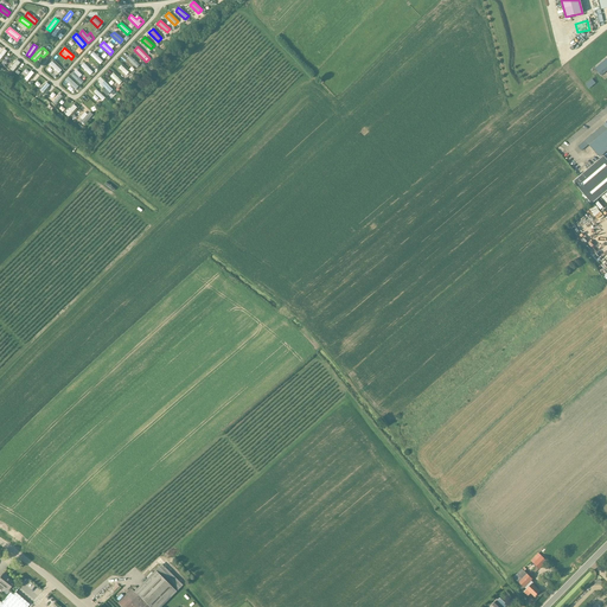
[(94,51),(90,55),(100,65),(103,62),(94,51)]
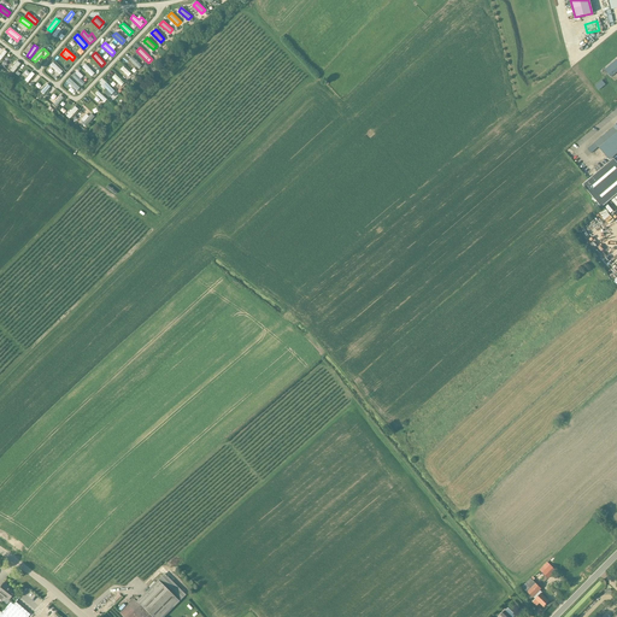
[(135,68),(140,64),(131,57),(128,60),(135,68)]
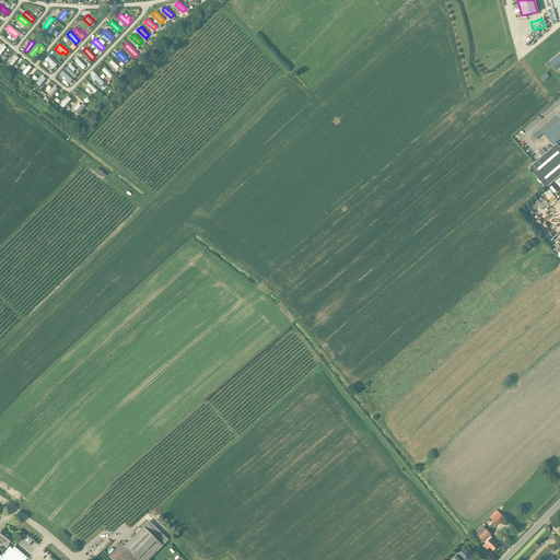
[(559,53),(549,63),(555,70),(559,65),(559,53)]
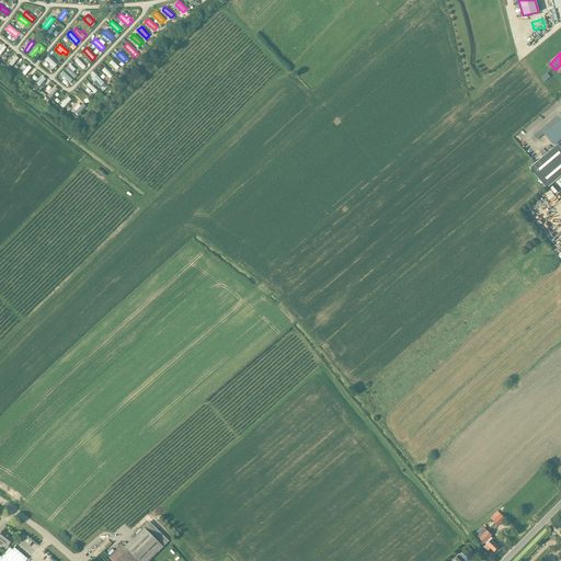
[(15,56),(9,64),(12,66),(19,58),(15,56)]
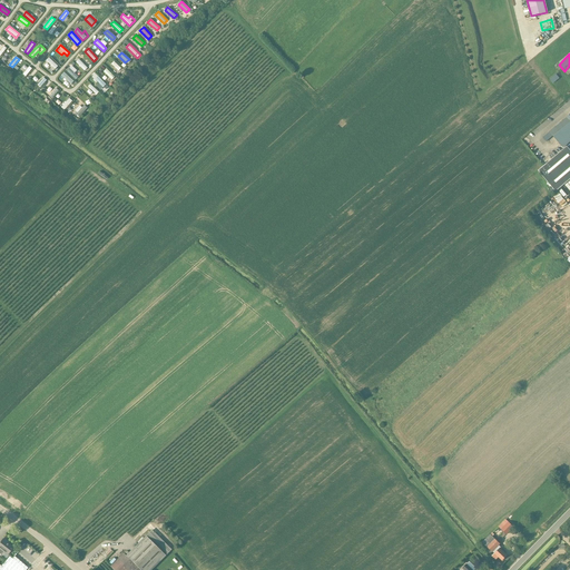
[(55,69),(58,66),(48,57),(46,60),(55,69)]
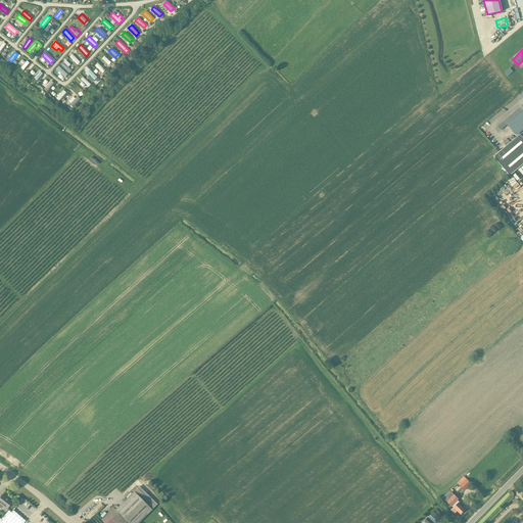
[(68,57),(78,65),(80,62),(72,54),(68,57)]
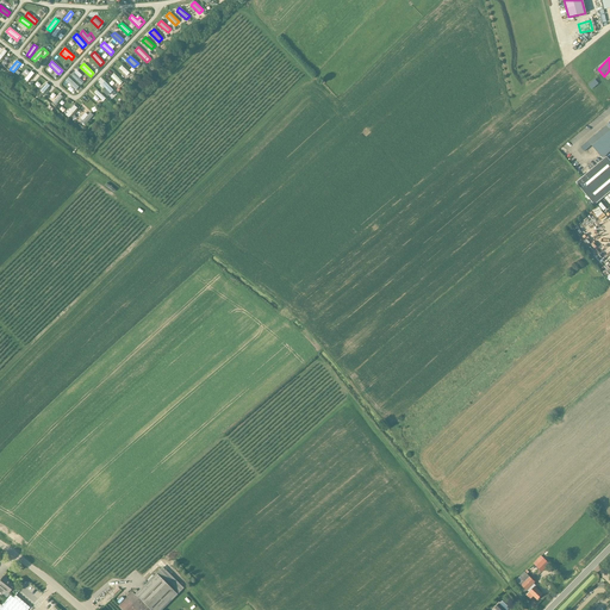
[(122,64),(119,68),(126,76),(130,74),(122,64)]
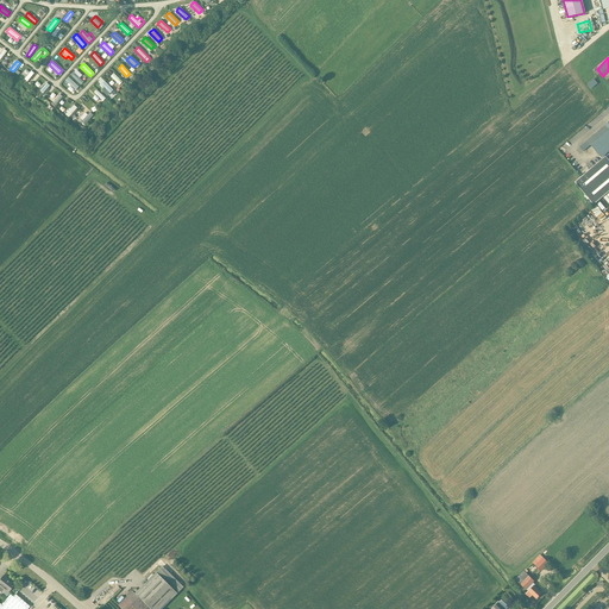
[(29,74),(27,73),(24,79),(27,82),(35,73),(31,70),(29,74)]
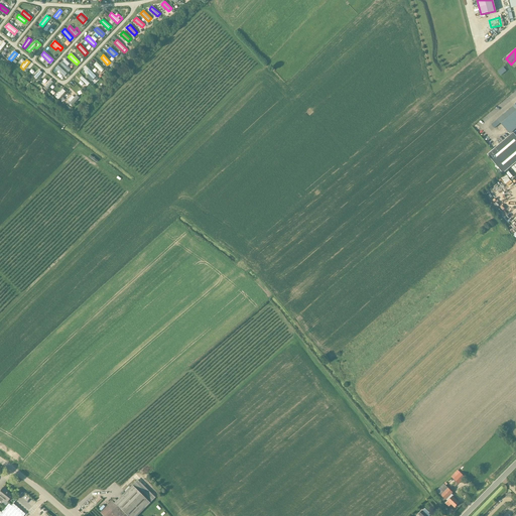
[(67,66),(70,63),(65,59),(59,65),(68,73),(71,70),(67,66)]
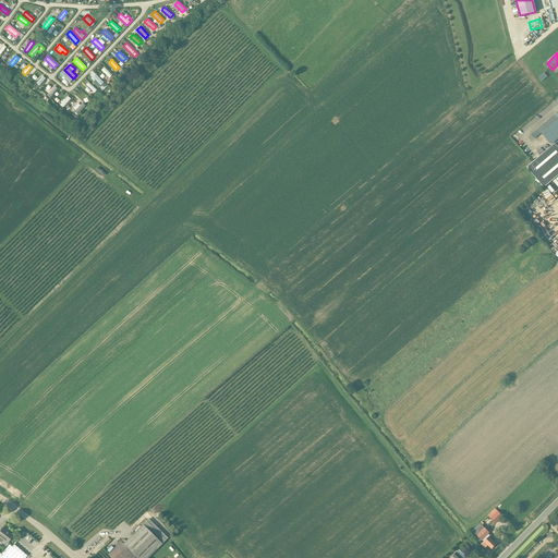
[(109,79),(112,75),(104,67),(101,70),(109,79)]
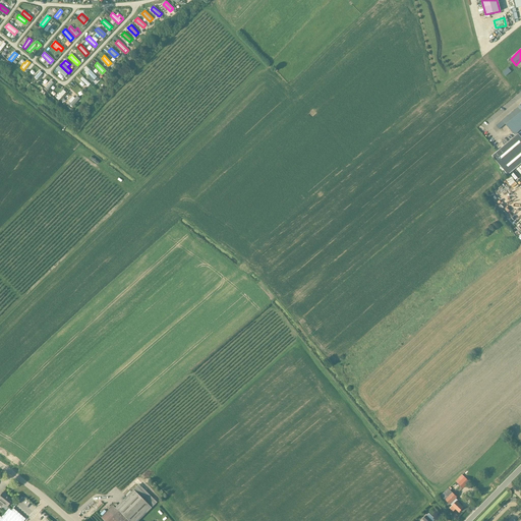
[(59,66),(56,69),(63,76),(65,73),(59,66)]
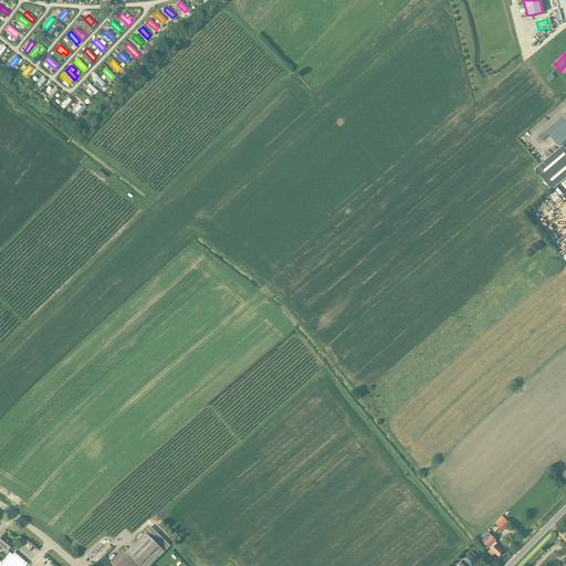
[(549,83),(556,77),(552,73),(546,79),(549,83)]
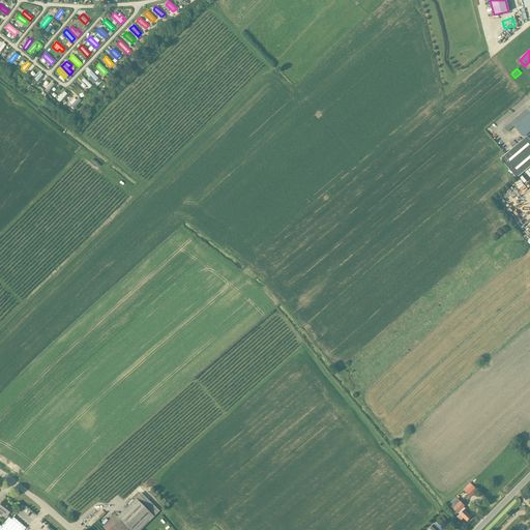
[(96,82),(99,79),(91,70),(88,74),(96,82)]
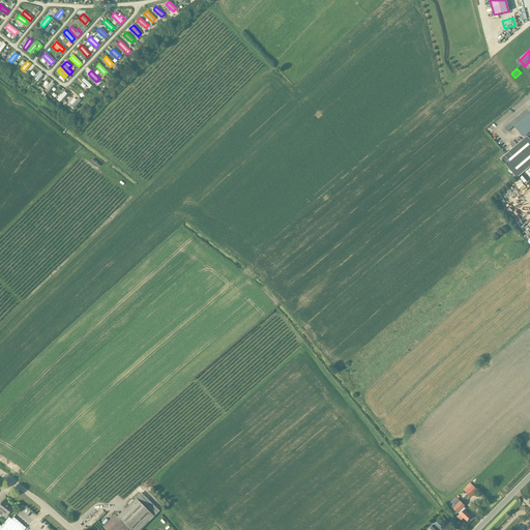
[(41,72),(34,78),(37,81),(43,75),(41,72)]
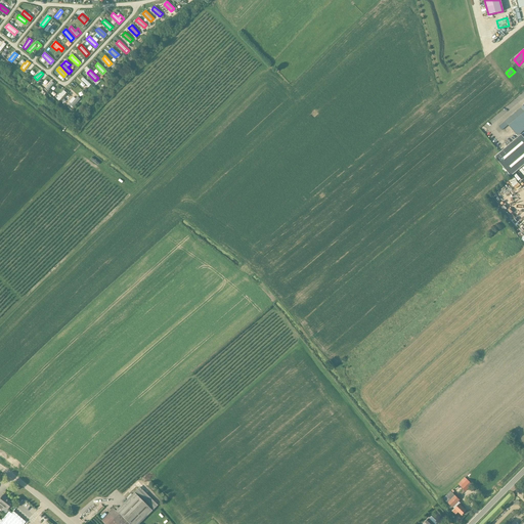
[(89,87),(91,85),(83,77),(80,80),(89,87)]
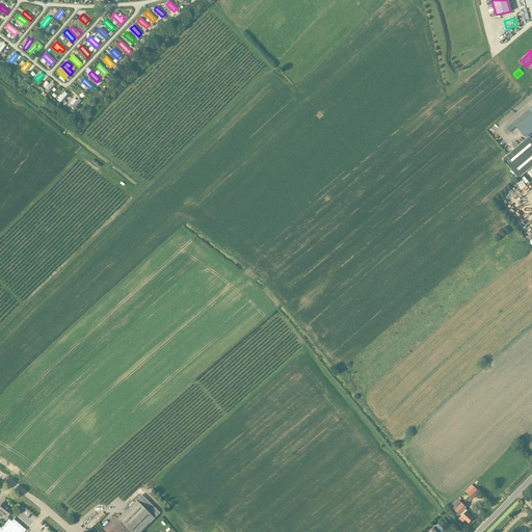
[(45,88),(48,91),(55,84),(52,81),(45,88)]
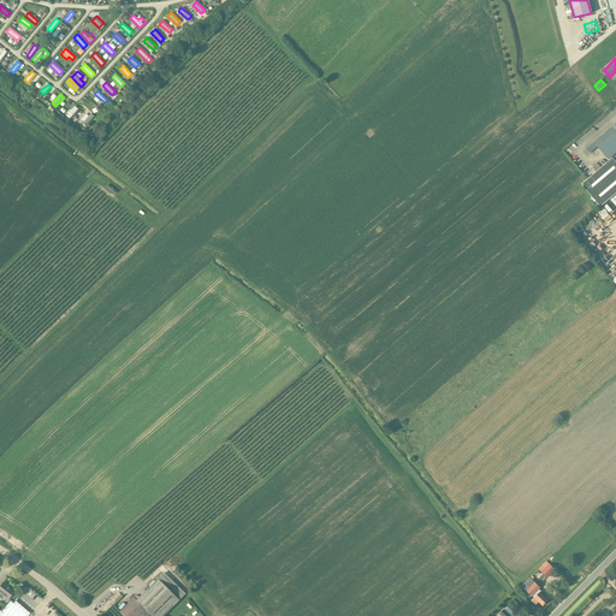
[(75,106),(66,116),(69,119),(78,110),(75,106)]
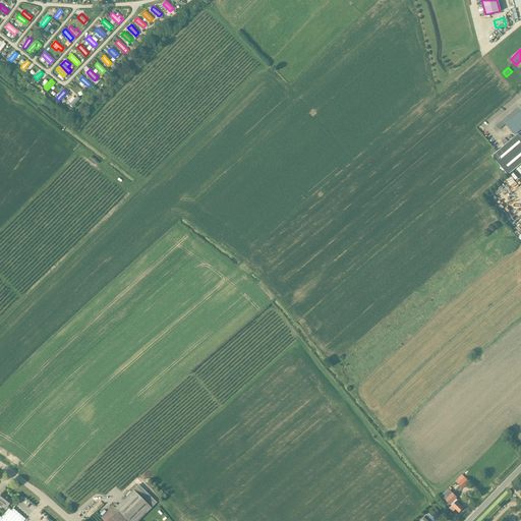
[(79,99),(76,96),(74,98),(72,96),(67,102),(72,107),(79,99)]
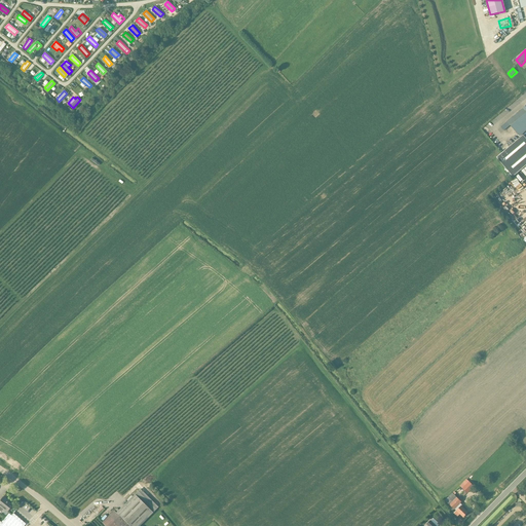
[(525,106),(508,121),(519,136),(525,129),(525,106)]
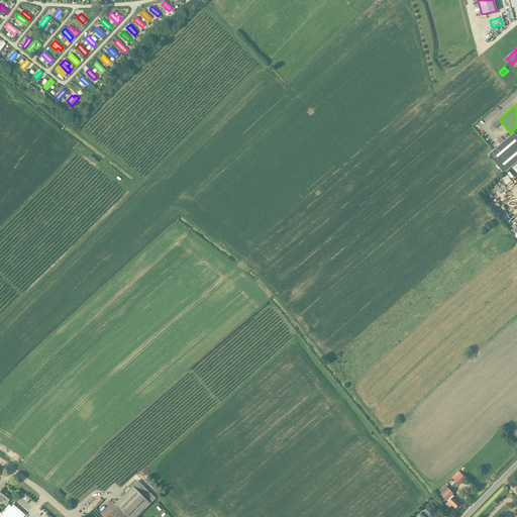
[(516,136),(514,133),(488,156),(504,174),(516,163),(516,136)]
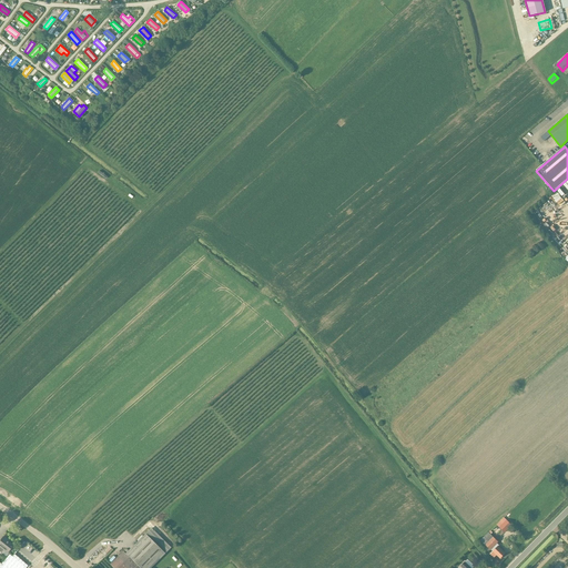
[(504,518),(499,523),(497,525),(505,533),(511,525),(504,518)]
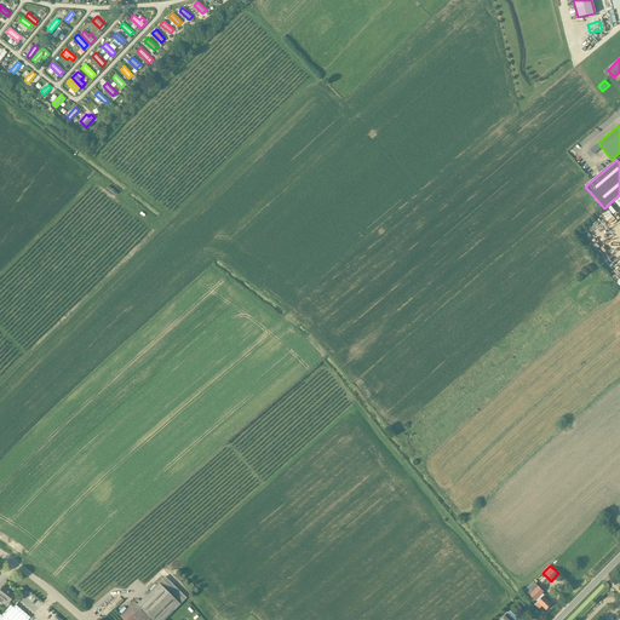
[(159,583),(141,601),(138,598),(135,602),(132,601),(128,603),(131,606),(120,616),(124,619),(164,619),(181,604),(187,597),(165,577),(159,583)]
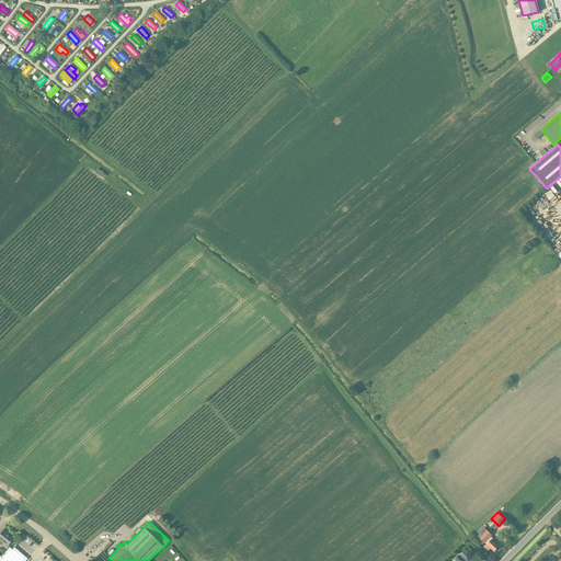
[(500,547),(492,540),(493,539),(491,537),(492,535),(484,528),(487,526),(484,524),(483,526),(482,526),(478,530),(479,531),(476,535),(484,544),(485,542),(487,545),(484,547),(489,550),(491,548),(494,551),(500,547)]
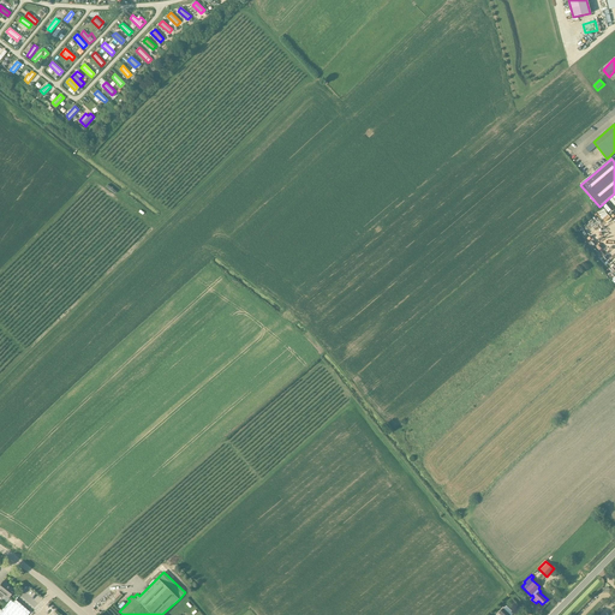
[(0,585),(0,597),(7,603),(10,599),(9,598),(15,590),(7,585),(9,584),(4,580),(0,585)]
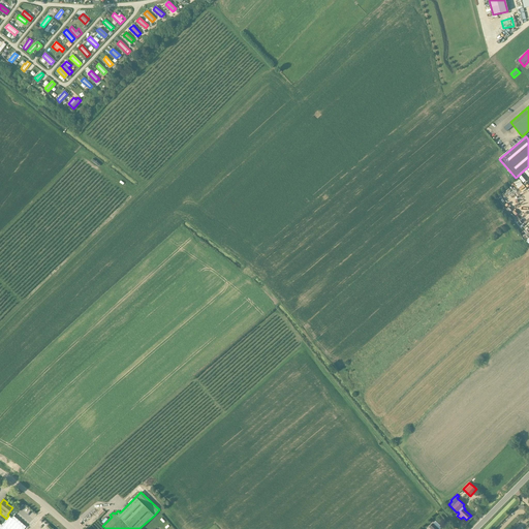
[(0,528),(24,528),(26,527),(13,516),(11,519),(9,516),(0,526),(0,528)]
